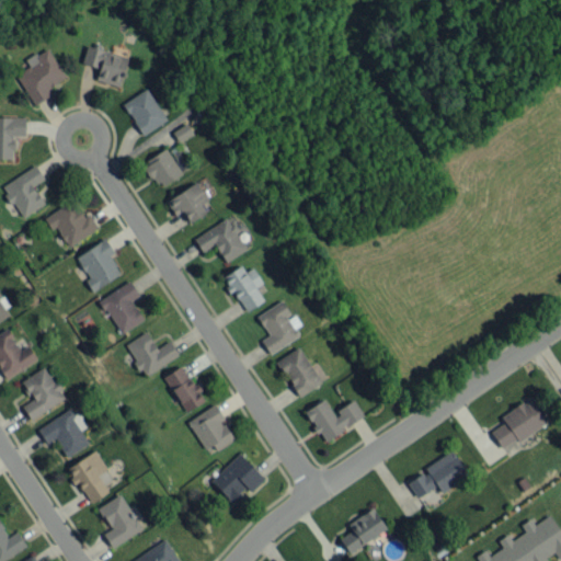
[(121,86),(127,55),(86,46),(81,64),(99,67),(95,80),(121,86)]
